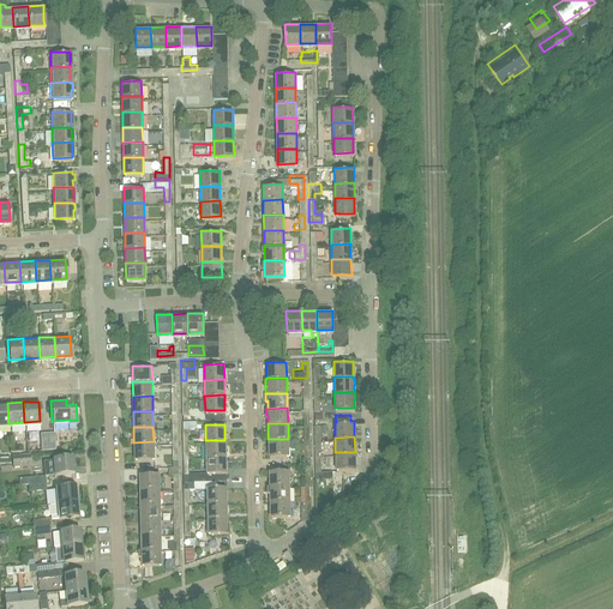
[(288,439),(268,439),(269,454),(288,454),(288,445),(294,445),(294,439),(288,439)]
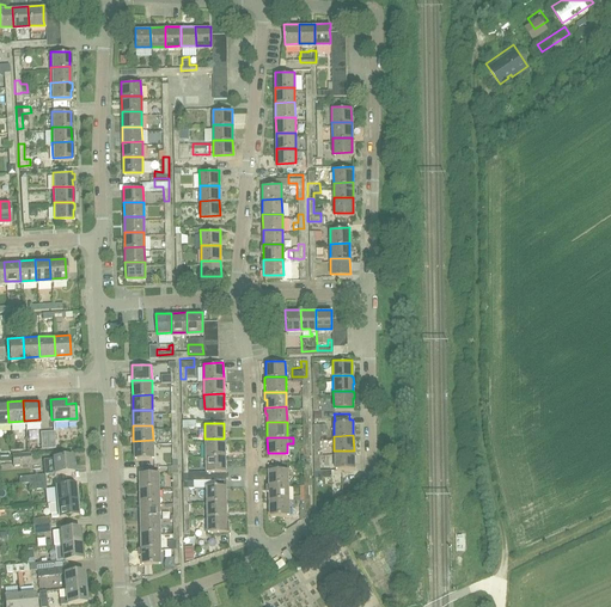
[(225,454),(224,439),(205,439),(206,454),(225,454)]
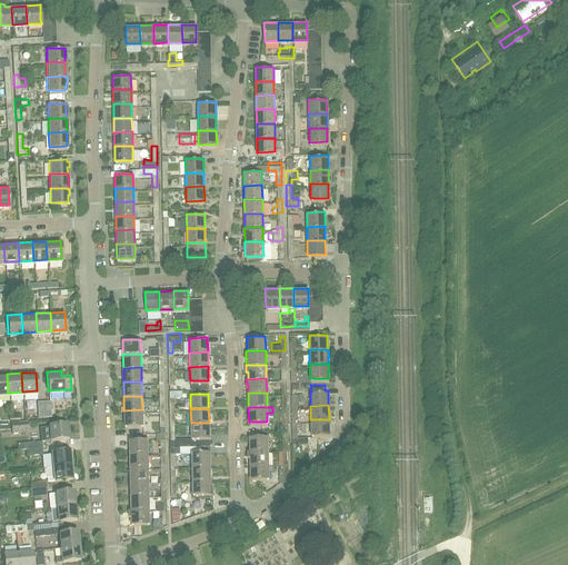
[(142,424),(142,409),(123,410),(125,425),(142,424)]
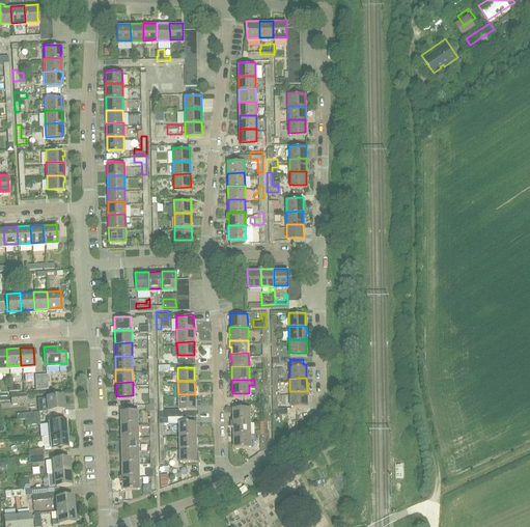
[(154,401),(154,382),(148,382),(148,395),(142,395),(143,401),(154,401)]
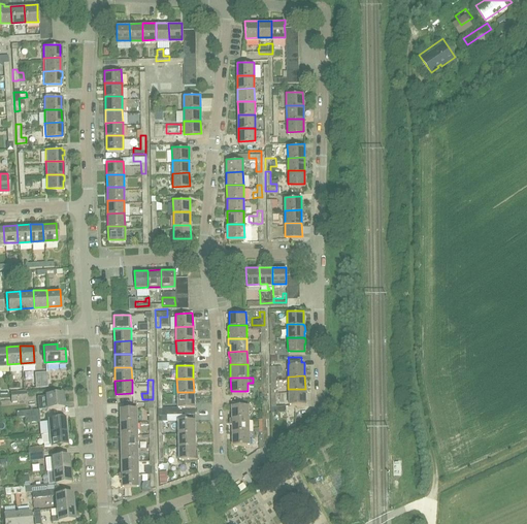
[(23,394),(23,388),(9,388),(10,398),(17,398),(17,394),(23,394)]
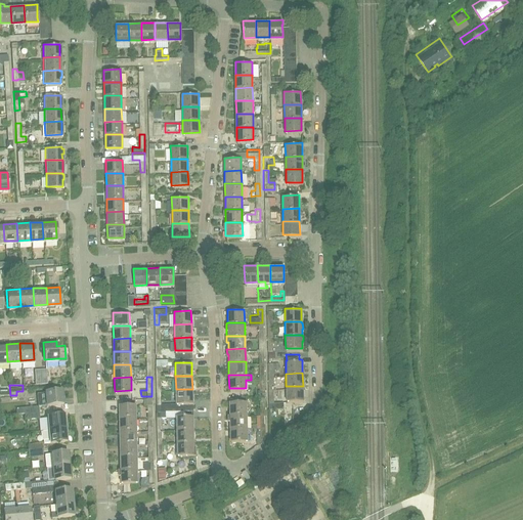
[(303,399),(303,386),(286,386),(287,399),(303,399)]
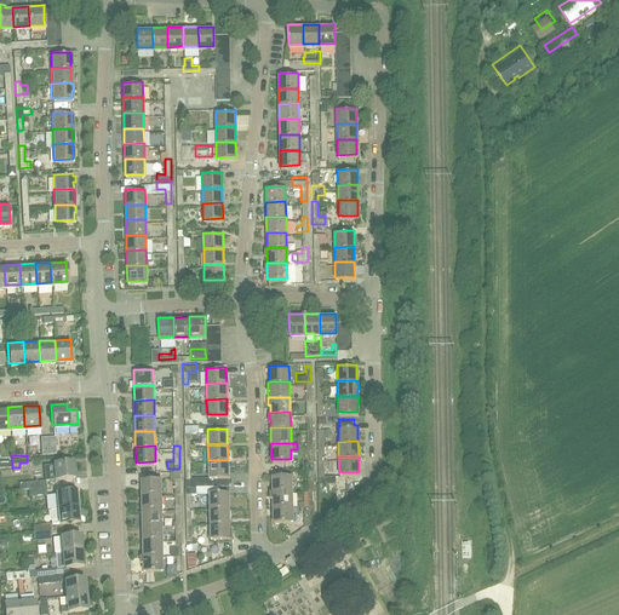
[(28,484),(45,483),(45,477),(74,475),(73,458),(52,460),(52,461),(43,463),(43,470),(44,476),(28,478),(28,484)]
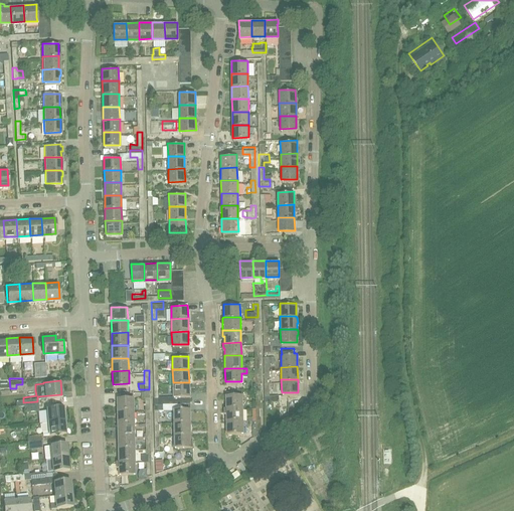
[(189,394),(189,382),(173,382),(173,395),(189,394)]
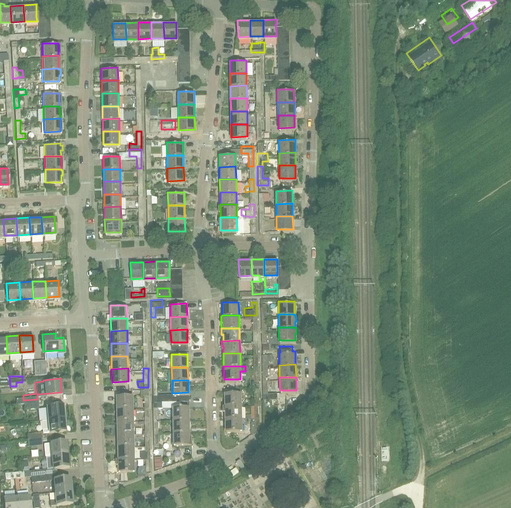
[(224,404),(241,403),(240,390),(224,391),(224,404)]
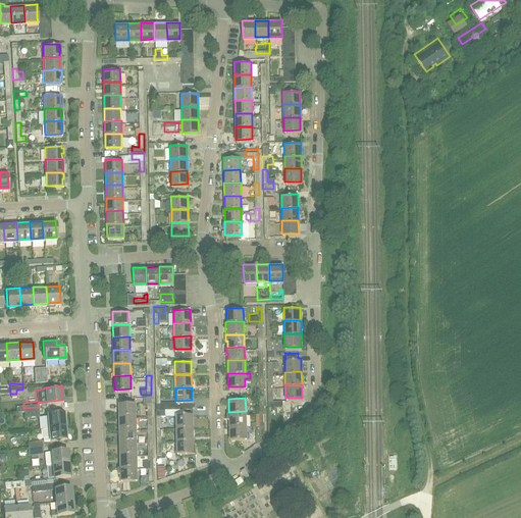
[(118,414),(135,414),(135,401),(118,401),(118,414)]
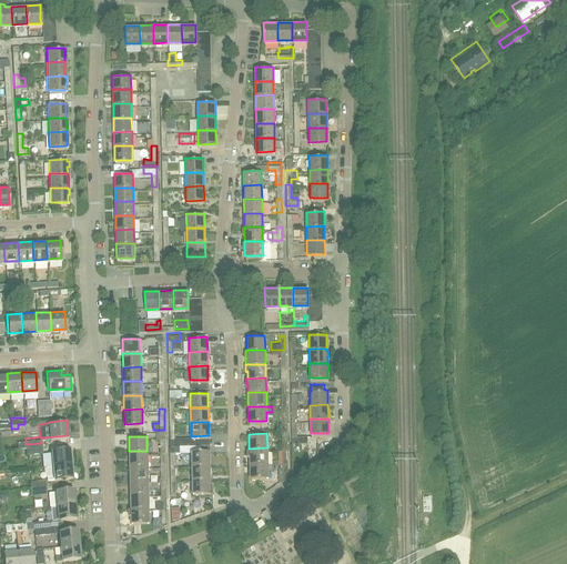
[(50,449),(52,463),(70,461),(69,446),(50,449)]
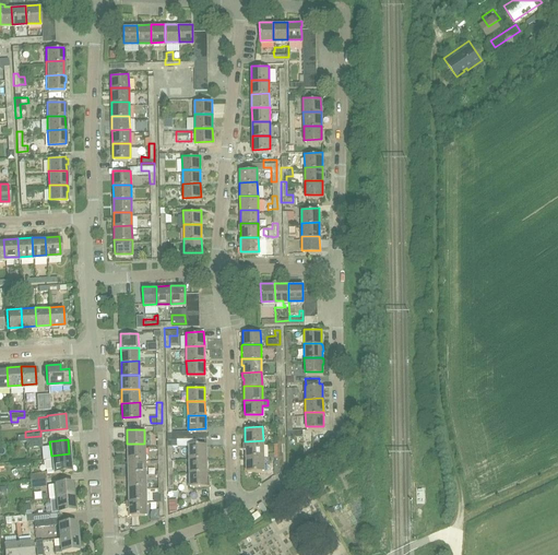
[(245,441),(244,441),(244,448),(245,448),(246,456),(263,455),(263,440),(245,441)]
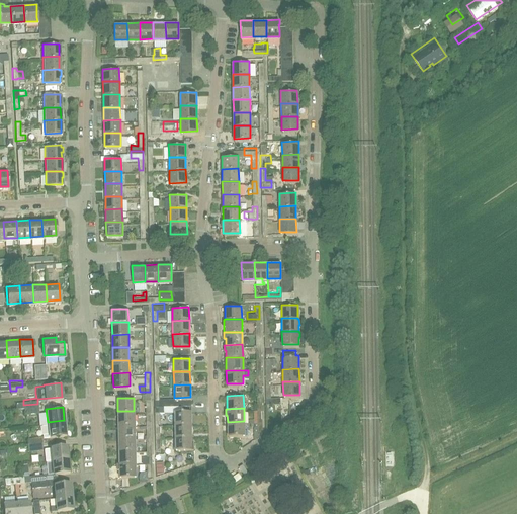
[(253,421),(261,421),(261,408),(256,408),(253,408),(253,421)]
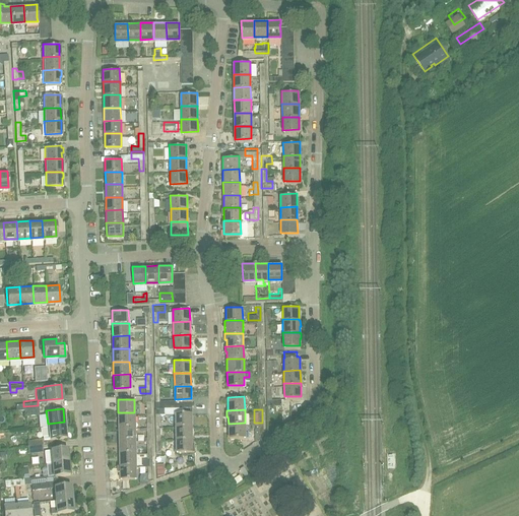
[(175,424),(192,424),(191,410),(175,410),(175,424)]
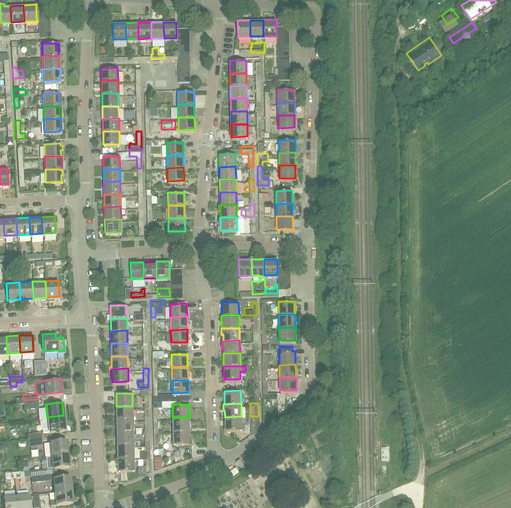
[(116,406),(116,419),(133,419),(132,406),(116,406)]
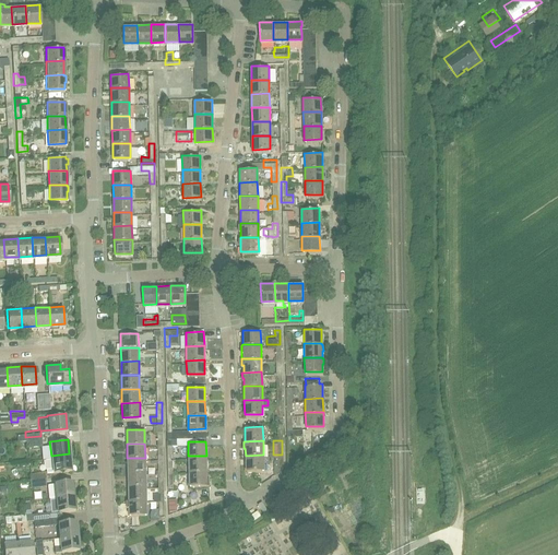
[(71,468),(69,453),(51,456),(44,457),(46,470),(71,468)]
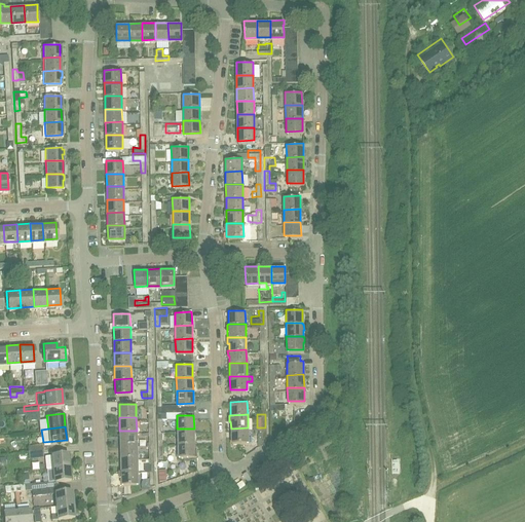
[(248,427),(231,429),(231,441),(248,441),(248,433),(253,433),(253,427),(248,427)]
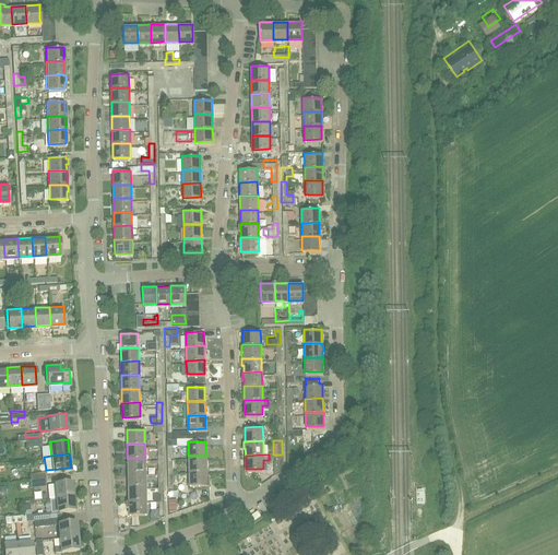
[(282,455),(273,455),(273,472),(282,467),(283,464),(282,455)]
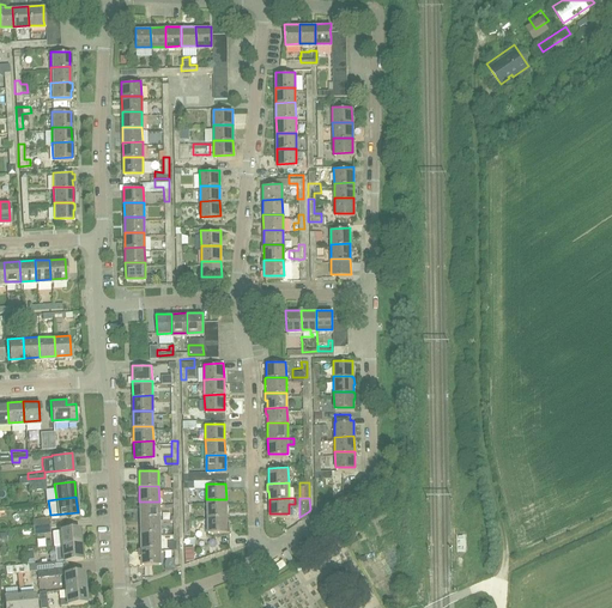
[(226,499),(206,499),(206,515),(226,515),(226,499)]
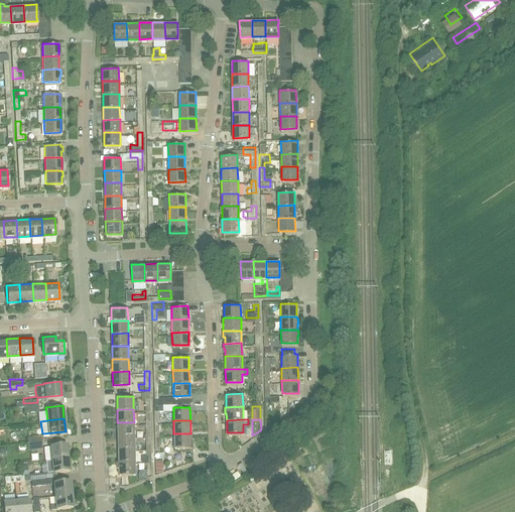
[(117,422),(118,435),(134,434),(134,422),(117,422)]
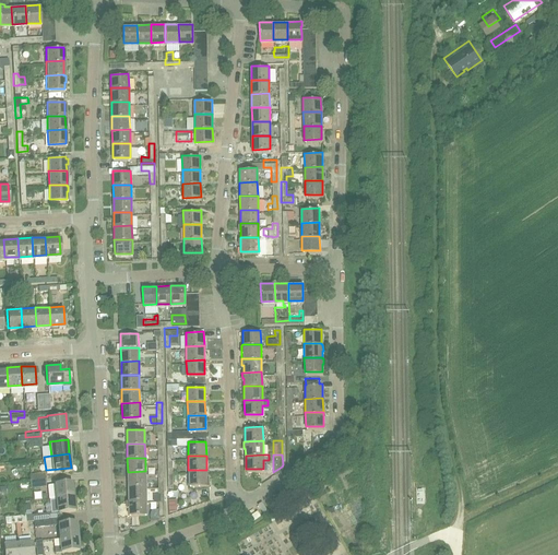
[(206,470),(188,470),(189,484),(209,484),(209,471),(206,471),(206,470)]
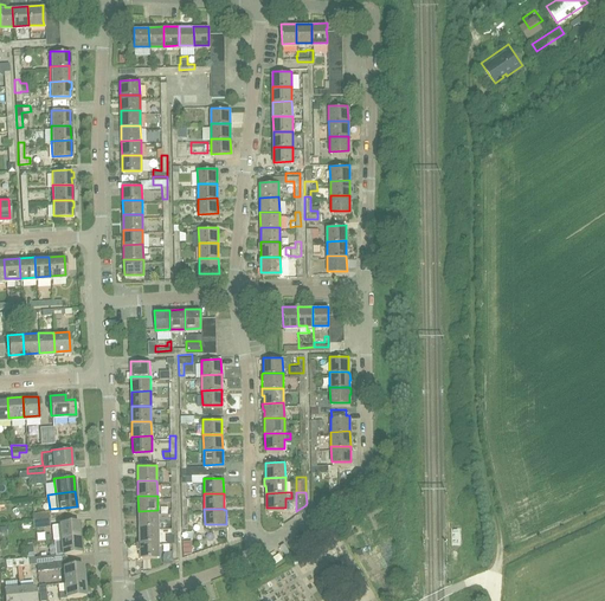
[(139,525),(158,525),(158,510),(139,511),(139,525)]
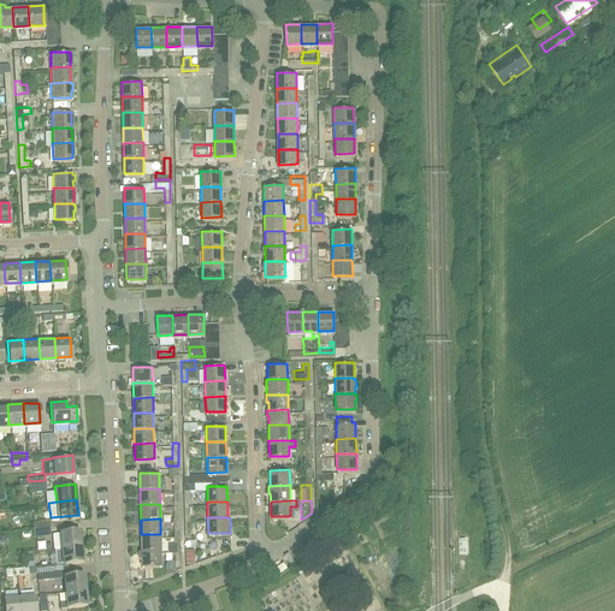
[(54,546),(81,544),(80,528),(52,531),(53,547),(54,546)]
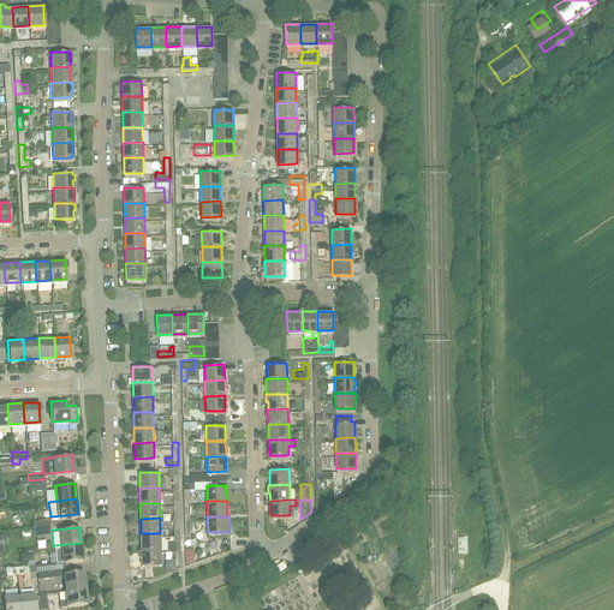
[(160,533),(141,533),(141,549),(160,549),(160,533)]
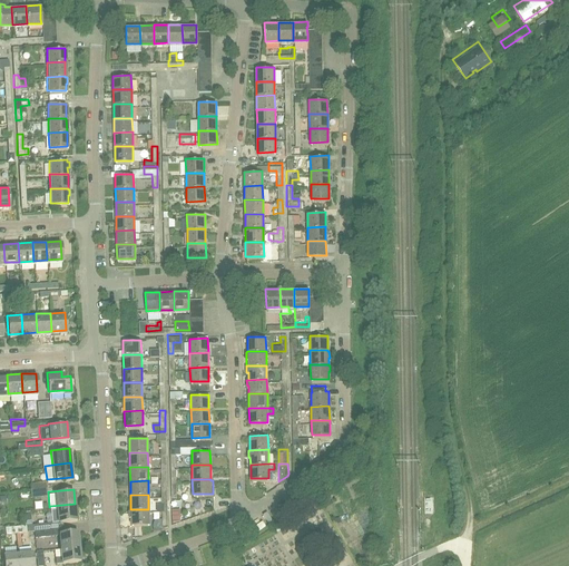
[(76,518),(75,504),(50,506),(51,519),(61,518),(61,519),(76,518)]
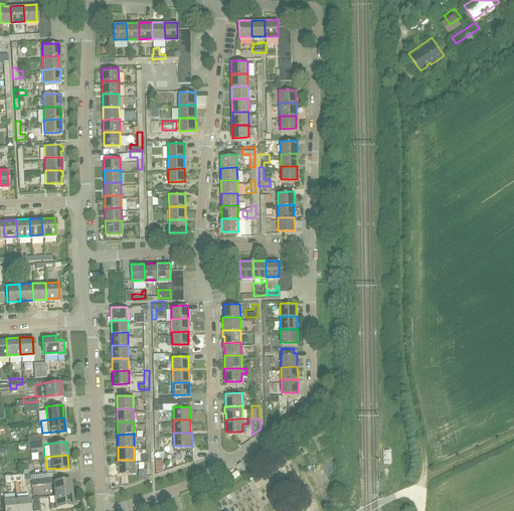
[(118,460),(117,460),(117,466),(118,466),(118,473),(135,473),(134,460),(118,460)]
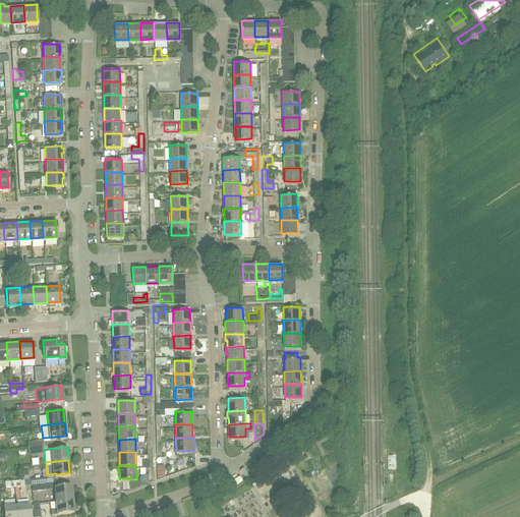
[(55,498),(71,497),(70,483),(53,484),(55,498)]
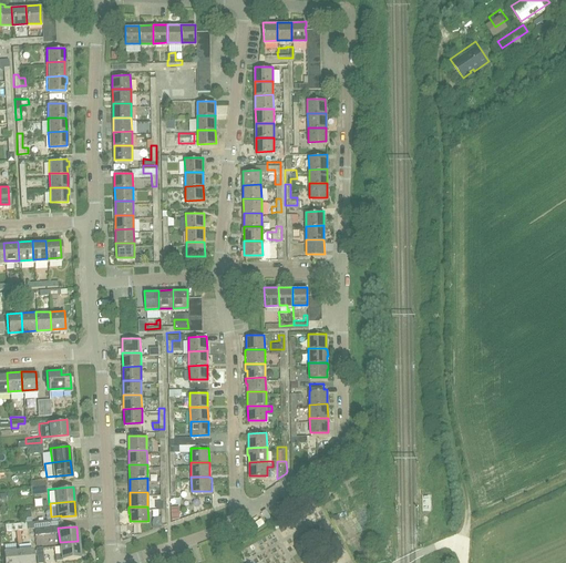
[(79,555),(78,541),(60,542),(60,551),(54,552),(54,558),(61,556),(79,555)]
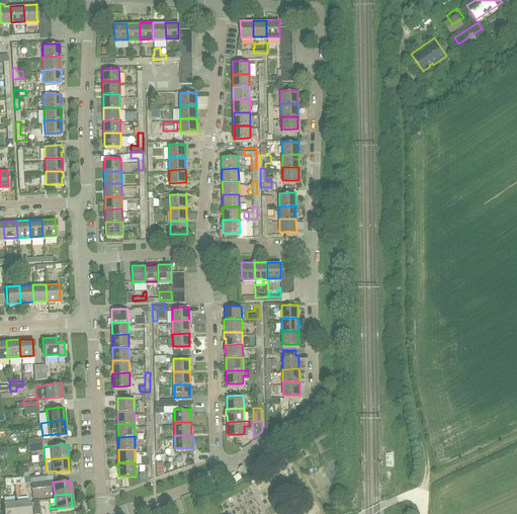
[(15,500),(16,513),(28,513),(30,513),(29,499),(15,500)]
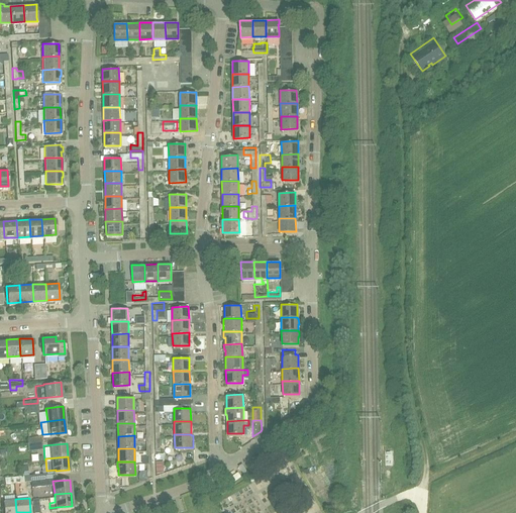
[(3,512),(16,512),(15,499),(2,501),(3,512)]
